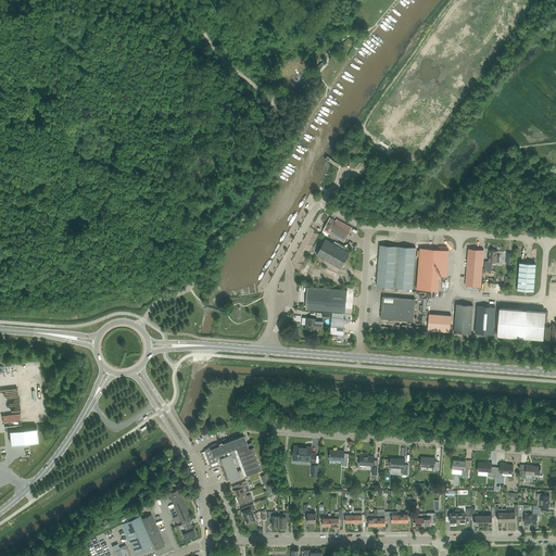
[(389,159),(391,154),(381,147),(378,150),(389,159)]
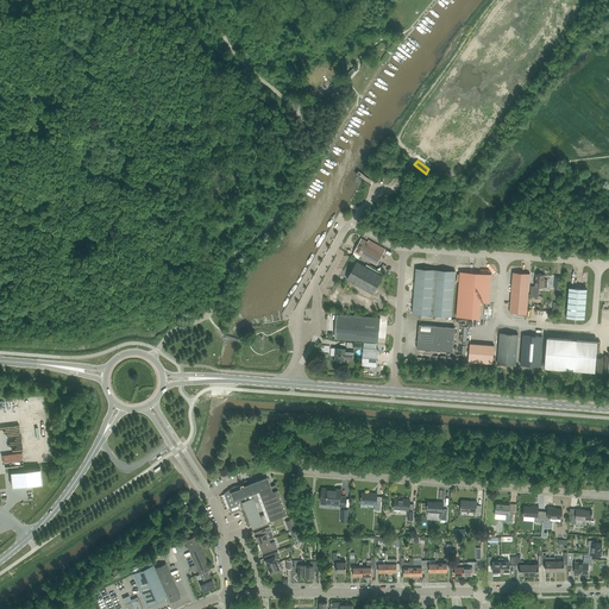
[(384,251),(368,242),(362,239),(352,256),(359,259),(360,256),(362,256),(360,259),(369,264),(371,262),(377,265),(384,251)]
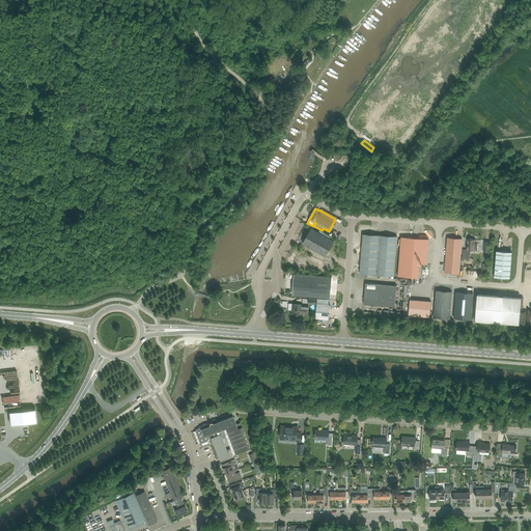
[(311,228),(303,243),(303,244),(325,256),(334,241),(311,228)]
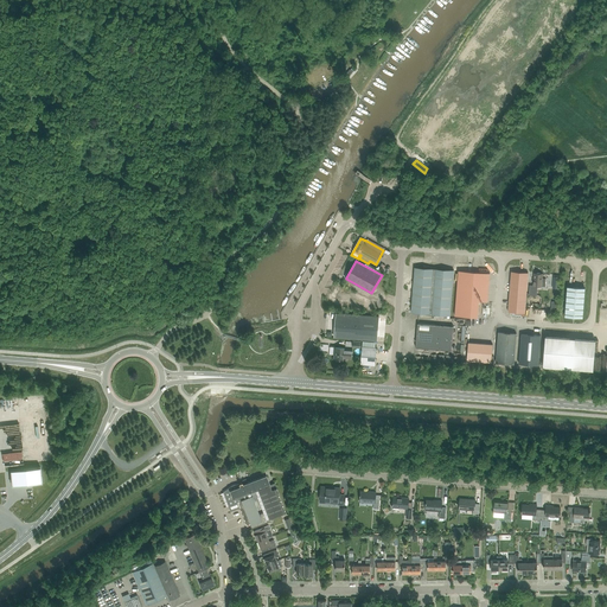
[(451,315),(454,270),(415,267),(411,313),(451,315)]
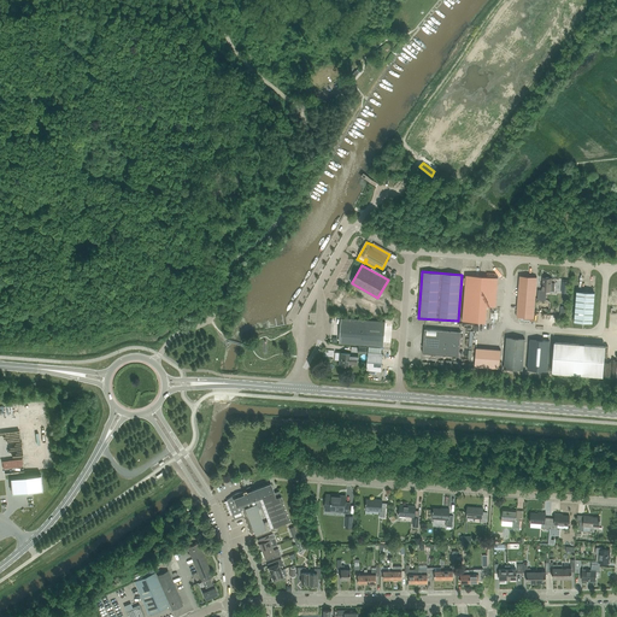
[(498,278),(465,276),(462,322),(486,323),(487,306),(495,307),(498,278)]
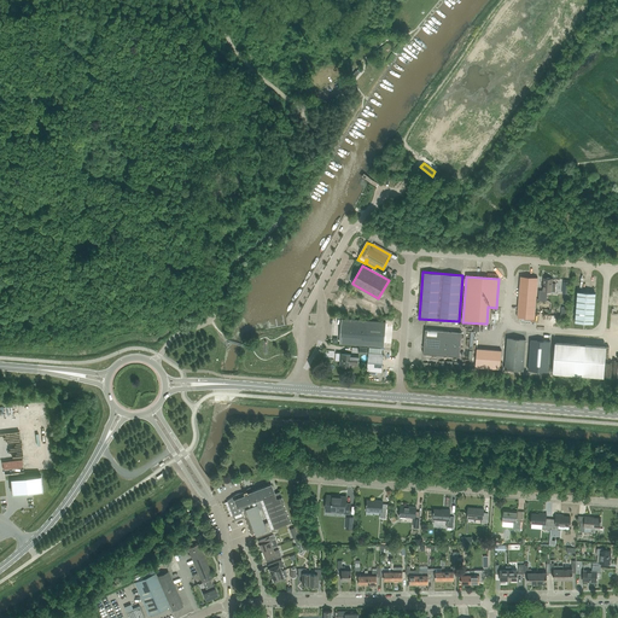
[(535,319),(535,314),(537,278),(520,277),(517,318),(535,319)]
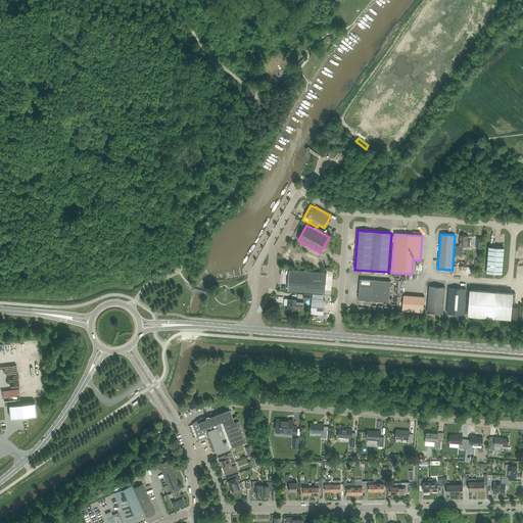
[(470,240),(467,240),(467,236),(460,236),(459,246),(456,246),(456,254),(462,255),(463,246),(470,247),(470,240)]
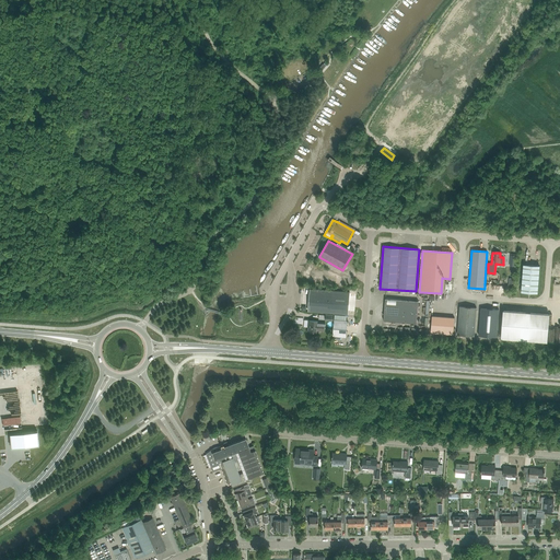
[(523,265),(521,292),(537,293),(539,266),(523,265)]
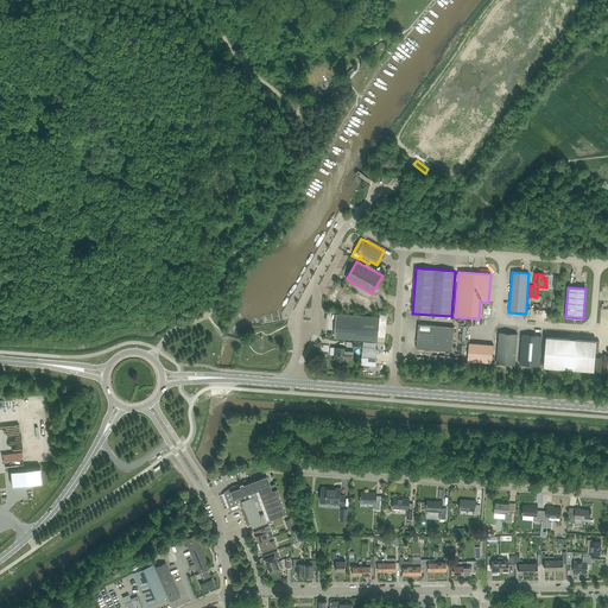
[(378,341),(379,325),(379,317),(336,314),(335,339),(378,341)]
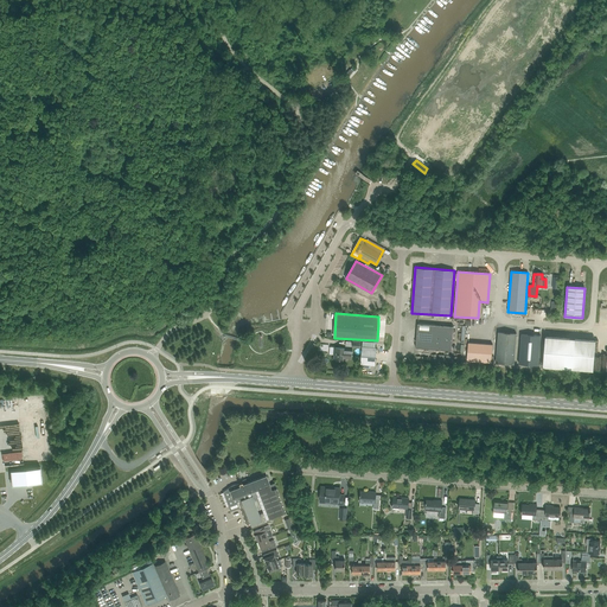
[(453,326),(417,324),(415,347),(452,351),(453,326)]
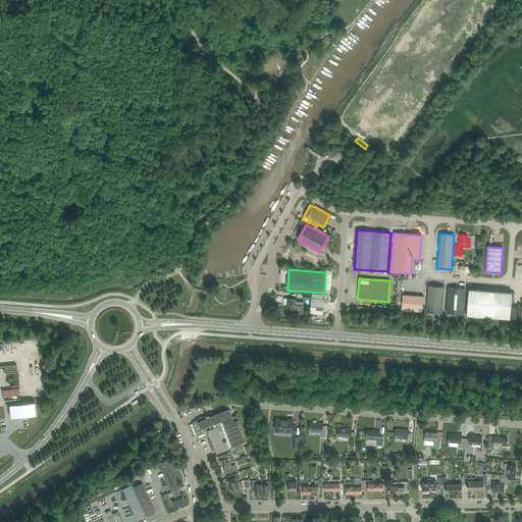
[(428,286),(426,312),(441,313),(444,288),(428,286)]
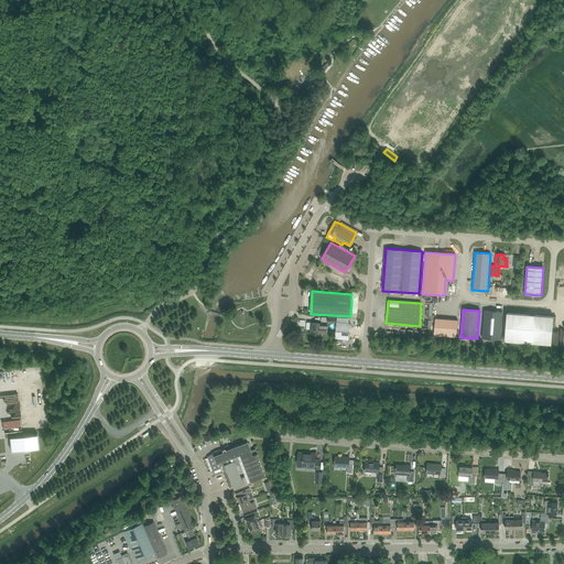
[(502,312),(484,311),(481,338),(500,339),(502,312)]
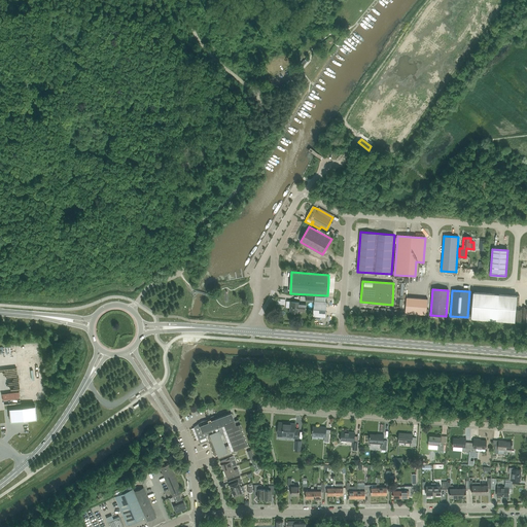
[(517,295),(492,293),(473,292),(471,318),(515,321),(517,295)]
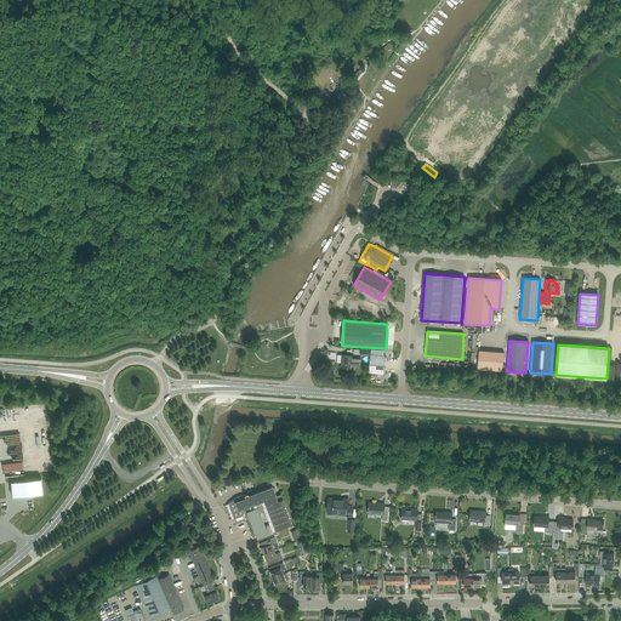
[(479,351),(478,369),(502,371),(503,352),(479,351)]
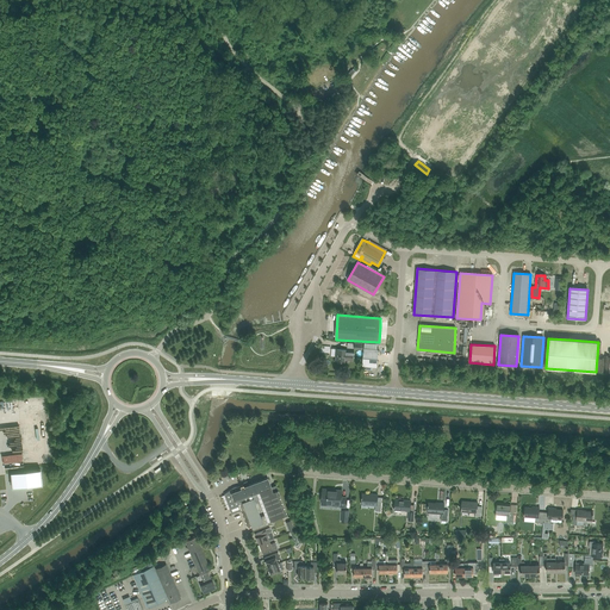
[(378,349),(363,348),(363,350),(360,350),(359,356),(360,356),(359,362),(363,362),(362,366),(377,367),(378,349)]
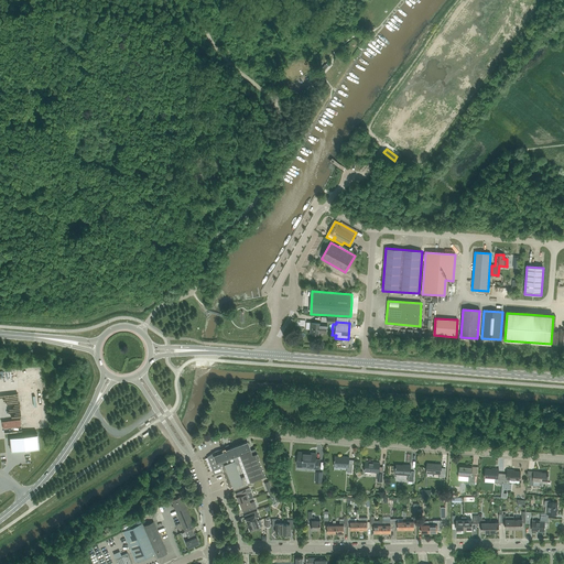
[(327,326),(326,325),(320,325),(320,324),(311,323),(310,334),(318,335),(318,333),(326,334),(327,326)]
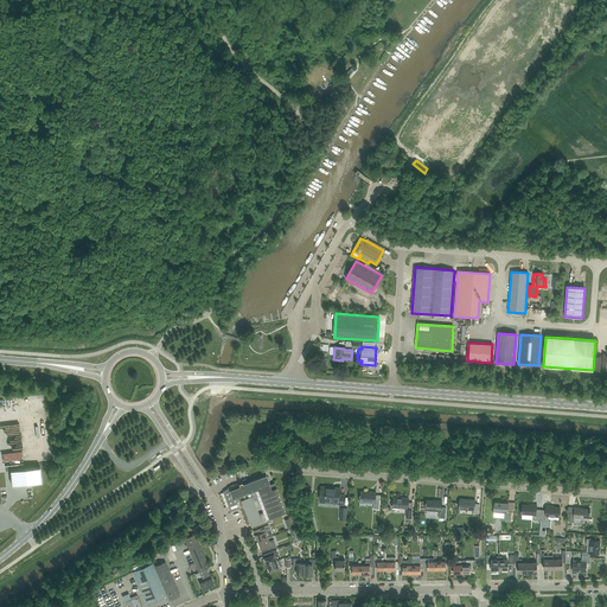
[(40,467),(11,471),(12,485),(42,483),(40,467)]
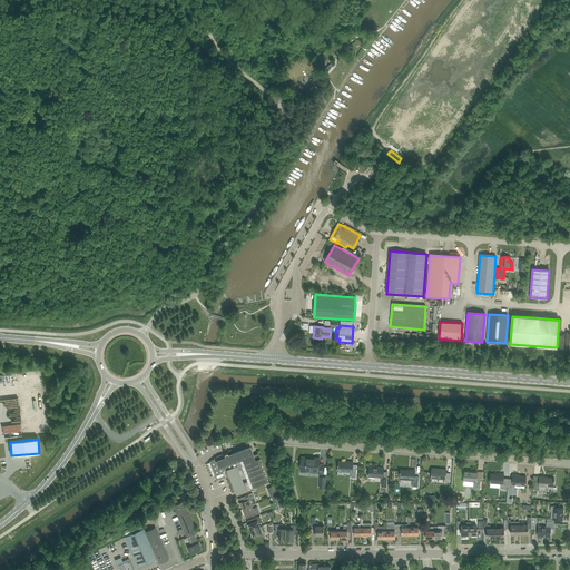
[(253,487),(267,481),(261,462),(262,462),(258,453),(254,455),(251,446),(249,446),(233,453),(231,450),(229,451),(227,453),(218,457),(209,462),(215,475),(223,472),(231,493),(235,491),(235,493),(242,491),(243,493),(254,490),(253,487)]
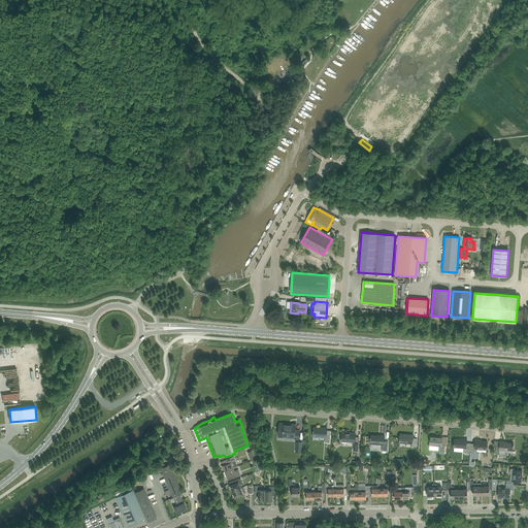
[(299,439),(299,430),(295,430),(296,425),(278,423),(278,435),(290,435),(290,438),(299,439)]
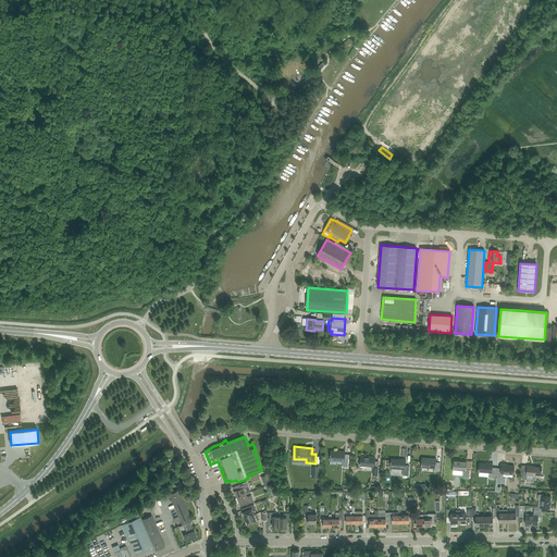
[(345,452),(341,450),(337,450),(337,452),(331,450),(330,460),(343,461),(343,467),(347,467),(348,458),(348,455),(345,454),(345,452)]
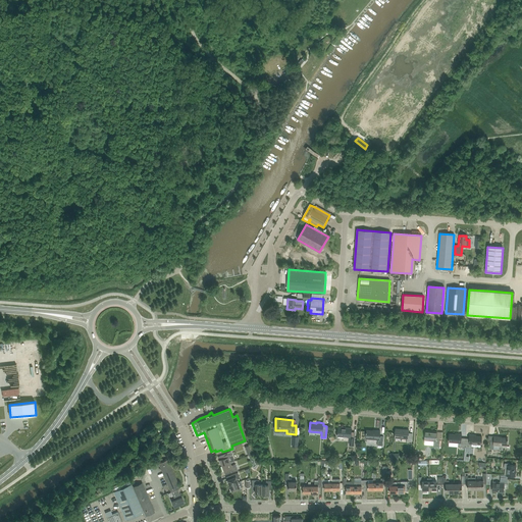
[(351,434),(351,432),(351,428),(338,427),(337,436),(350,437),(349,441),(349,446),(354,446),(355,434),(351,434)]
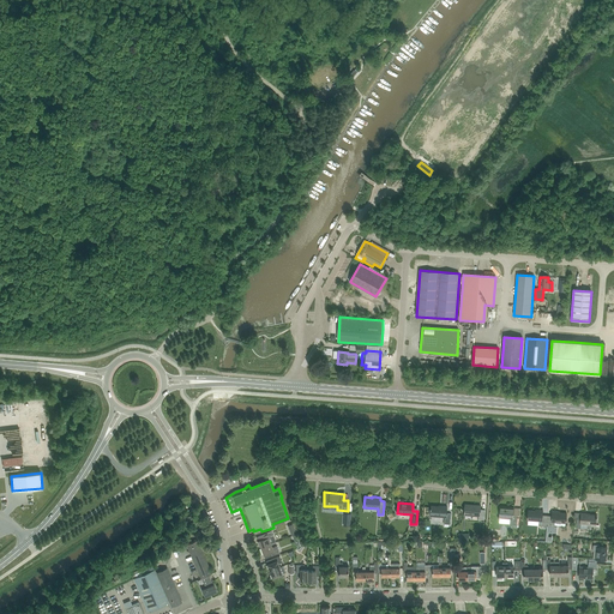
[(483,519),(485,510),(480,510),(480,505),(465,504),(464,515),(479,516),(479,519),(483,519)]
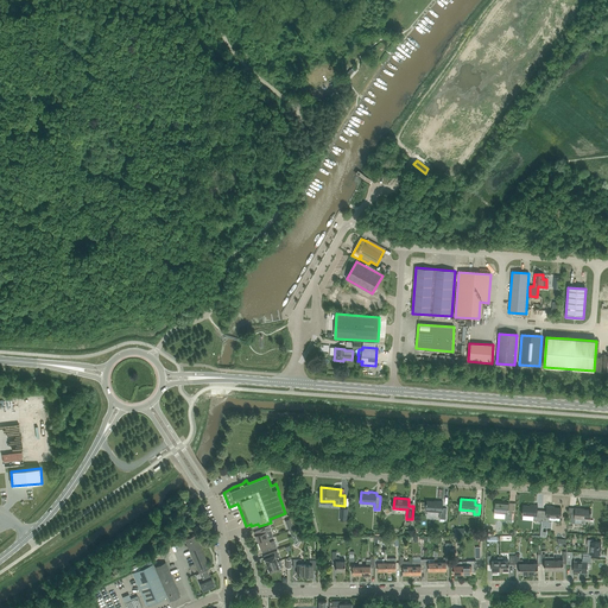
[(445,519),(447,508),(442,508),(442,501),(437,501),(426,501),(426,511),(441,512),(439,519),(445,519)]
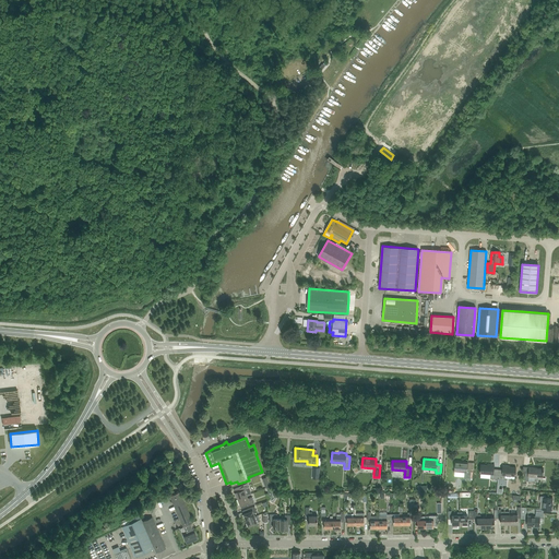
[(471,478),(472,470),(467,470),(467,463),(463,462),(463,463),(461,463),(461,462),(455,462),(454,472),(464,472),(464,478),(471,478)]
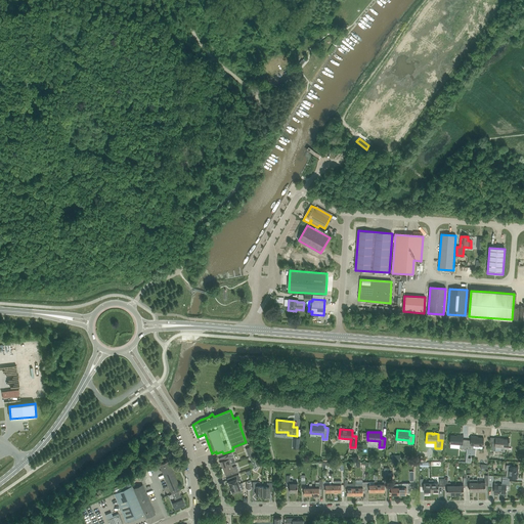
[(466,449),(467,440),(463,440),(464,435),(456,435),(456,436),(451,436),(450,441),(449,442),(450,442),(450,444),(460,444),(460,448),(466,449)]
